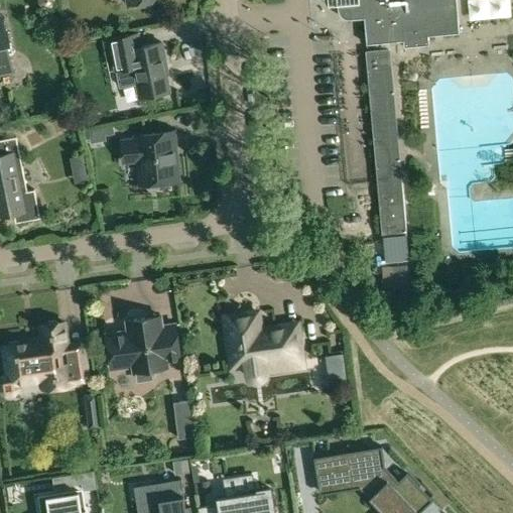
[(35,0),(36,0),(36,6),(41,10),(47,9),(50,3),(49,0),(35,0)]
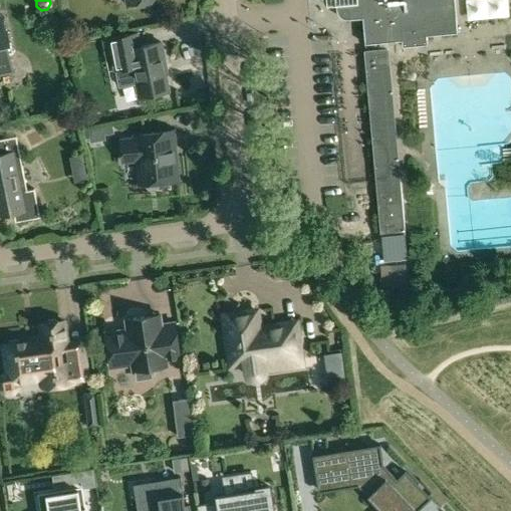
[(330,0),(331,9),(331,11),(332,12),(332,13),(332,14),(333,15),(333,16),(334,16),(334,17),(335,17),(335,18),(336,18),(337,19),(338,19),(339,19),(339,20),(340,20),(341,20),(342,20),(357,18),(362,18),(364,44),(399,41),(400,49),(425,47),(424,38),(455,36),(451,0),(330,0)]
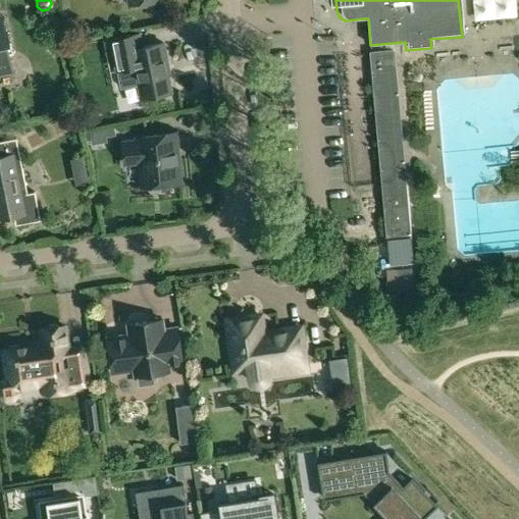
[(0,75),(10,74),(4,46),(7,46),(4,32),(1,32),(0,26),(0,75)]
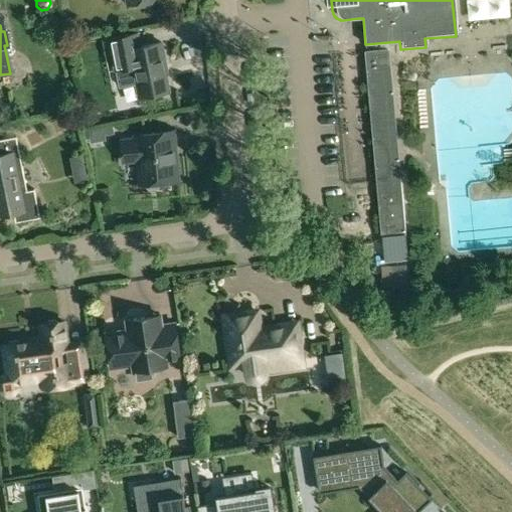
[(133,34),(106,39),(112,71),(113,73),(130,69),(136,98),(136,101),(145,99),(148,101),(157,100),(160,96),(166,95),(166,92),(161,65),(162,65),(158,43),(136,47),(133,34)]
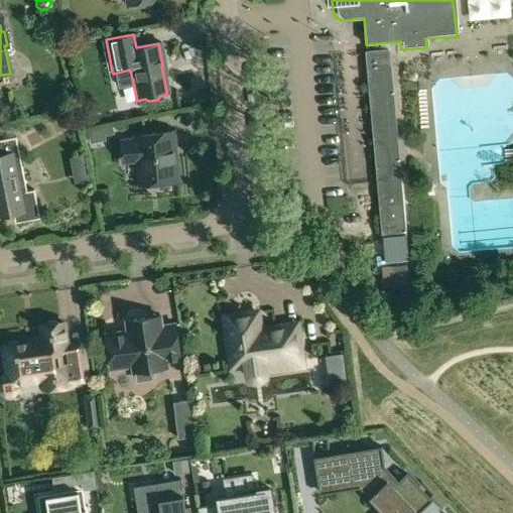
[(389,48),(365,50),(383,237),(408,235),(389,48)]
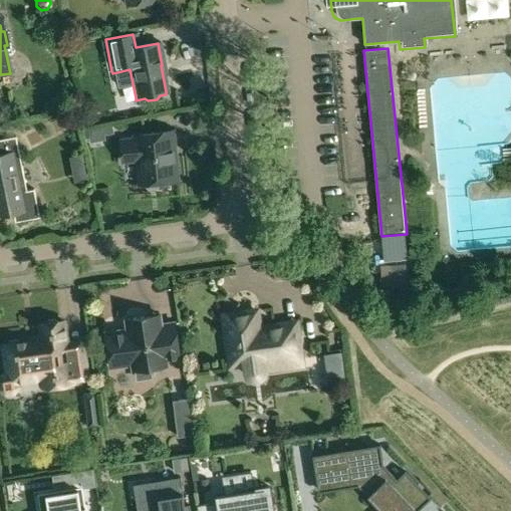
[(132,140),(117,141),(119,162),(134,160),(137,184),(137,187),(143,187),(143,189),(146,192),(155,191),(159,187),(158,185),(175,183),(175,180),(170,131),(132,135),(132,140)]
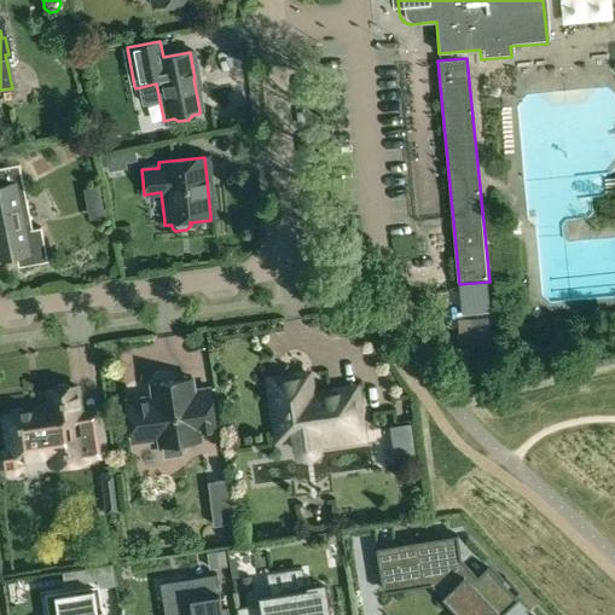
[(16,164),(0,167),(0,261),(15,259),(16,267),(45,261),(38,227),(29,230),(16,164)]
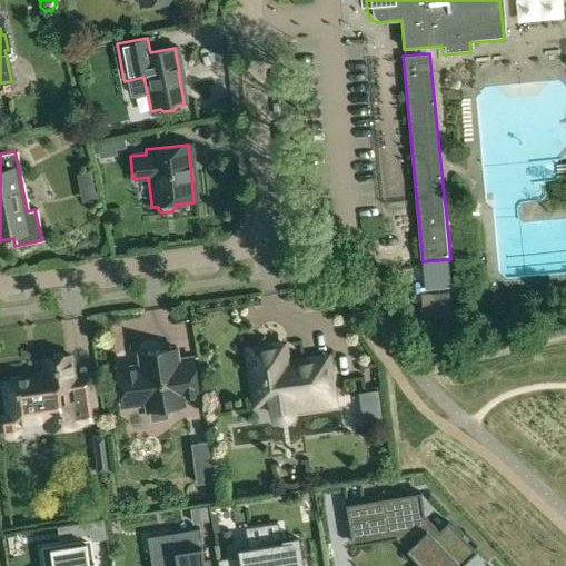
[(445,296),(432,297),(433,319),(447,318),(445,296)]
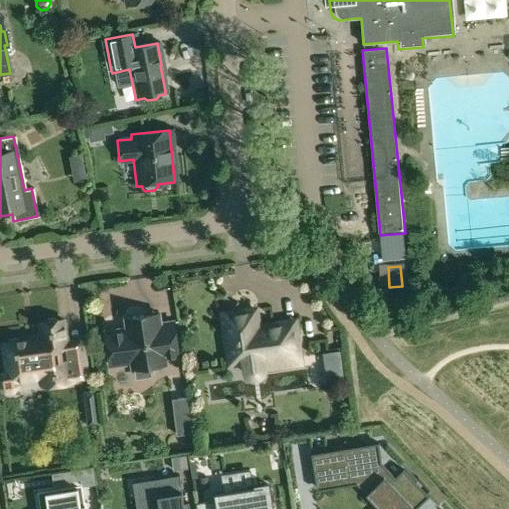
[(253,308),(221,313),(228,362),(242,360),(243,366),(243,367),(243,368),(243,369),(243,370),(244,370),(244,371),(245,372),(246,373),(247,373),(247,374),(248,374),(249,375),(250,375),(251,375),(252,375),(253,375),(254,375),(255,375),(256,374),(257,374),(258,373),(259,373),(259,372),(260,371),(260,370),(261,369),(261,368),(261,367),(261,366),(261,365),(261,364),(261,363),(260,357),(296,352),(291,319),(269,323),(269,325),(256,327),(253,308)]
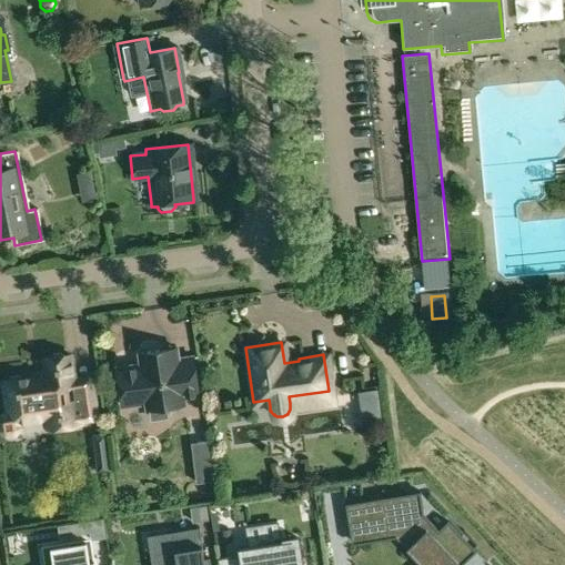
[(139,364),(115,367),(121,405),(142,402),(143,407),(149,406),(150,417),(164,415),(163,404),(182,402),(181,396),(197,394),(191,355),(175,357),(174,347),(138,353),(139,364)]
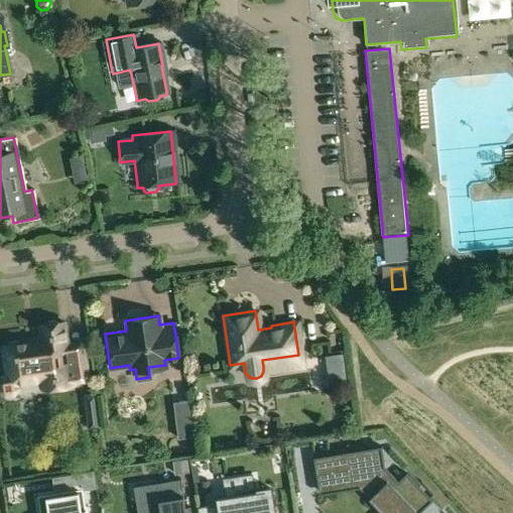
[(2,377),(0,379),(0,392),(5,395),(12,394),(17,388),(16,384),(42,380),(43,387),(42,387),(42,388),(50,387),(52,389),(62,388),(63,385),(72,384),(72,381),(88,379),(84,353),(68,356),(62,323),(55,324),(53,321),(46,322),(45,325),(38,326),(41,341),(19,344),(17,342),(7,343),(6,346),(2,347),(6,376),(2,377)]
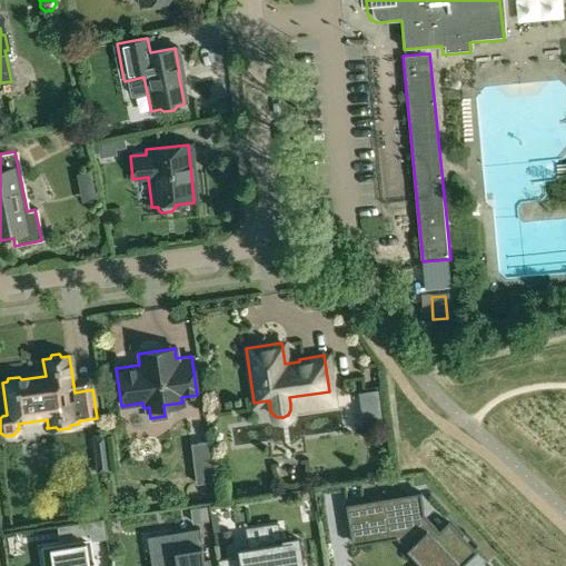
[(361,432),(360,403),(347,403),(347,432),(361,432)]
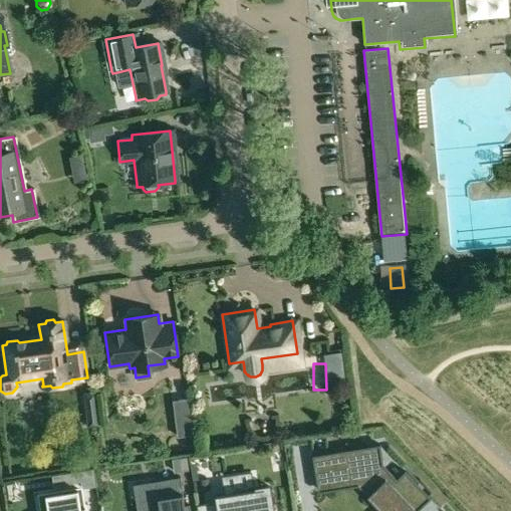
[(26,394),(26,413),(41,413),(41,394),(26,394)]
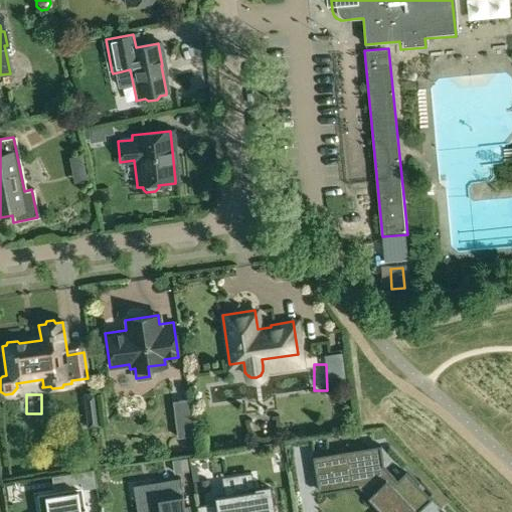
[(93,396),(81,397),(84,421),(96,420),(93,396)]
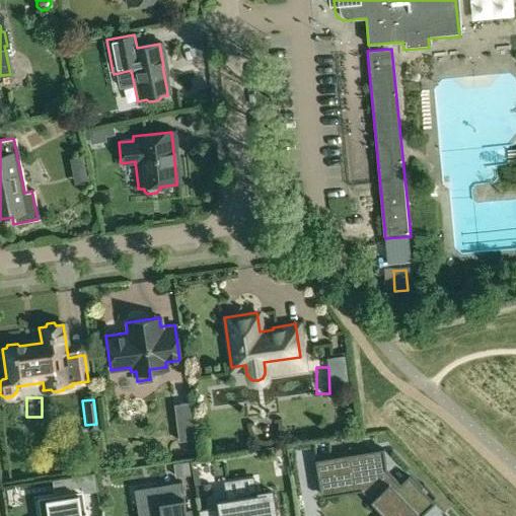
[(189,406),(177,407),(178,415),(183,419),(191,418),(189,406)]
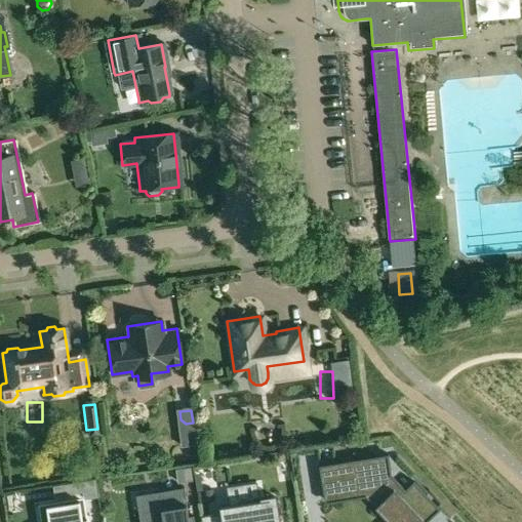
[(386,457),(317,469),(320,490),(355,485),(390,521),(426,521),(413,508),(424,497),(411,484),(400,495),(390,484),(386,457)]
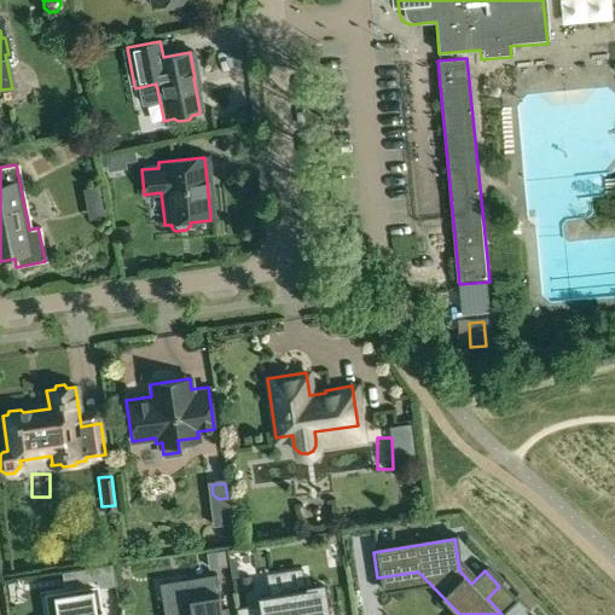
[(221,555),(206,557),(207,572),(224,569),(221,555)]
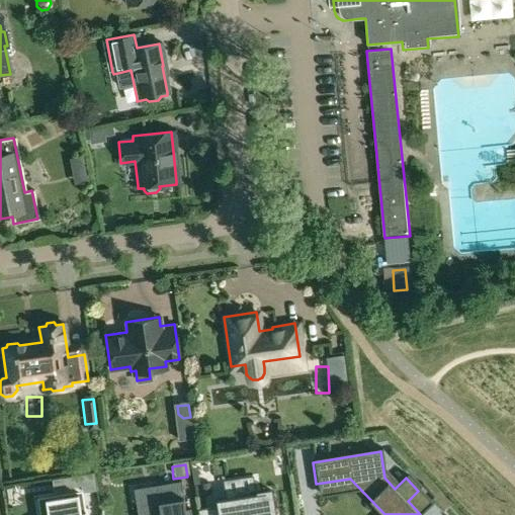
[(91,478),(78,480),(80,493),(81,498),(93,496),(91,478)]
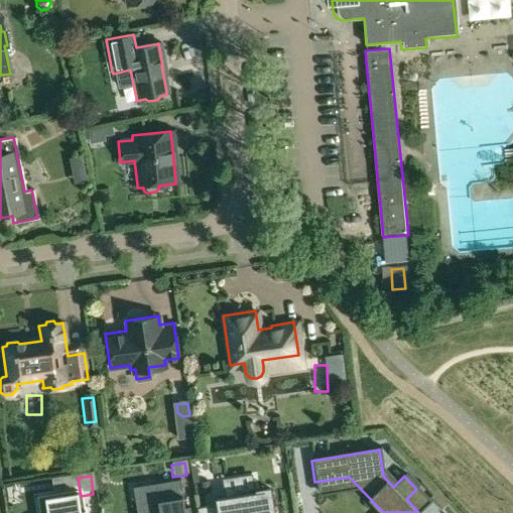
[(187,512),(187,509),(182,510),(178,482),(153,486),(156,502),(136,506),(137,512),(187,512)]
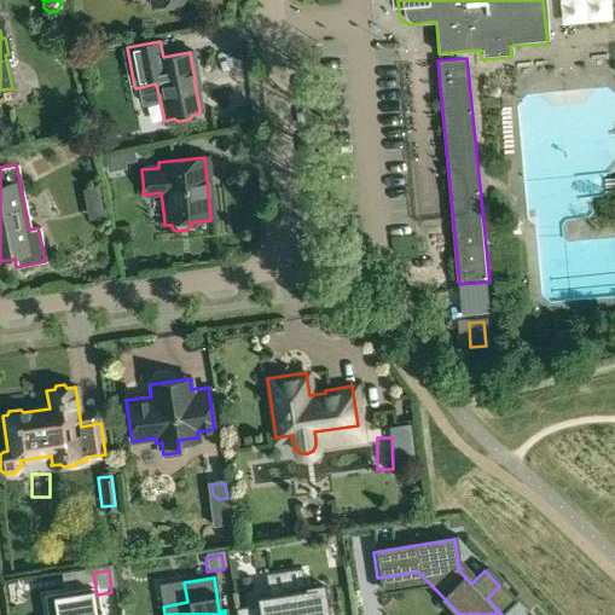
[(257,608),(235,611),(235,614),(324,614),(320,589),(256,599),(257,608)]
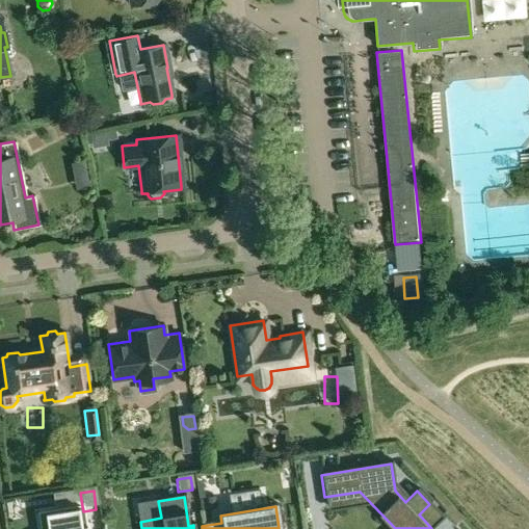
[(86,528),(85,523),(80,524),(78,509),(47,514),(49,528),(86,528)]
